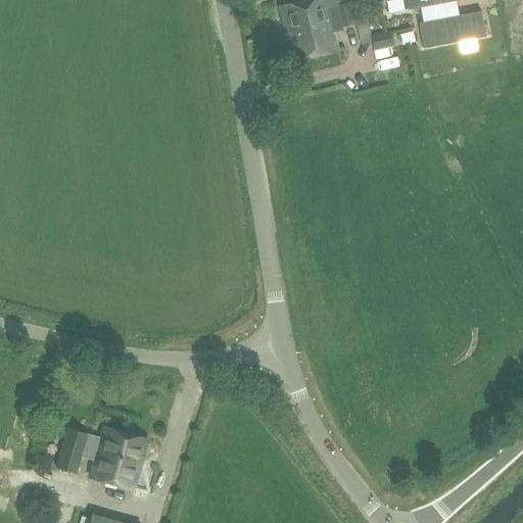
[(302,0),(278,6),(288,47),(334,35),(334,33),(343,31),(342,27),(355,22),(361,45),(372,43),(371,36),(367,19),(357,21),(352,2),(327,8),(325,0),(302,0)]
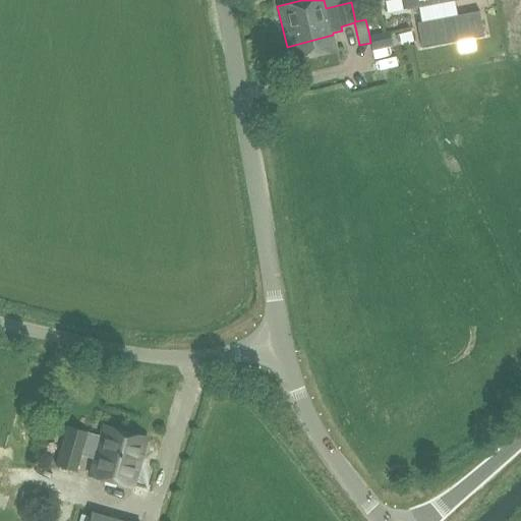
[(363,0),(364,3),(380,0),(403,0),(405,9),(453,0),(363,0)]
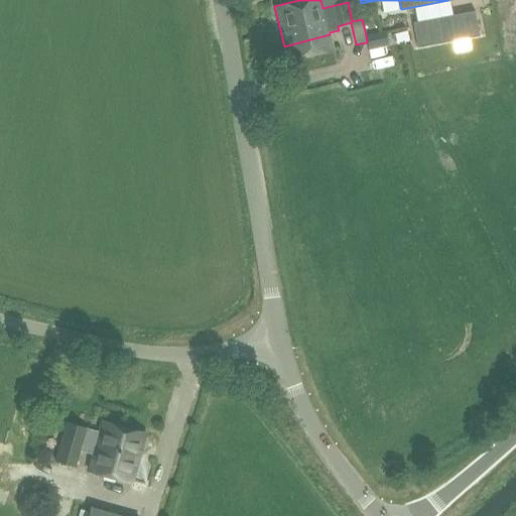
[(474,12),(412,23),(417,48),(479,36),(474,12)]
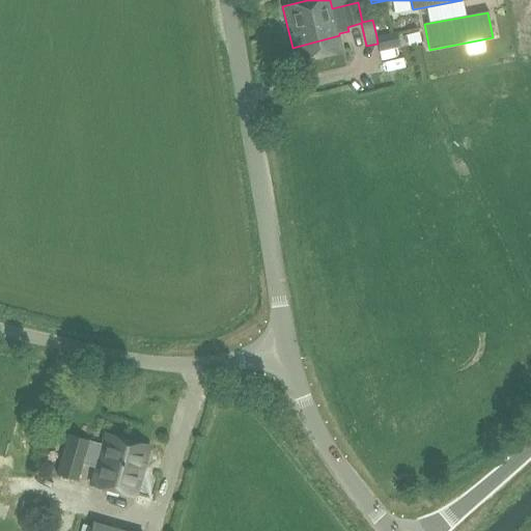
[(380,51),(399,47),(396,32),(376,36),(378,44),(380,51)]
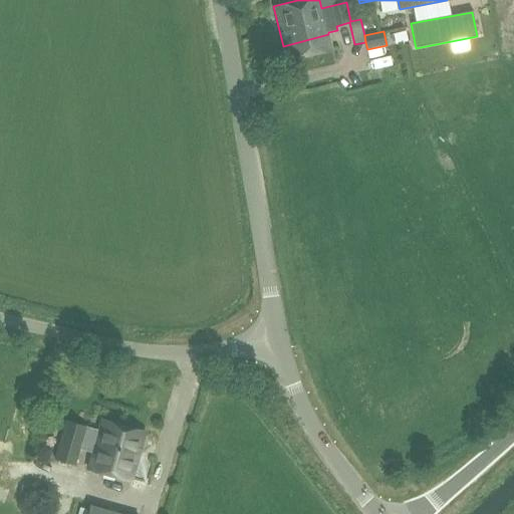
[(130,482),(144,434),(100,421),(97,431),(64,422),(53,460),(73,466),(77,450),(90,454),(86,470),(130,482)]
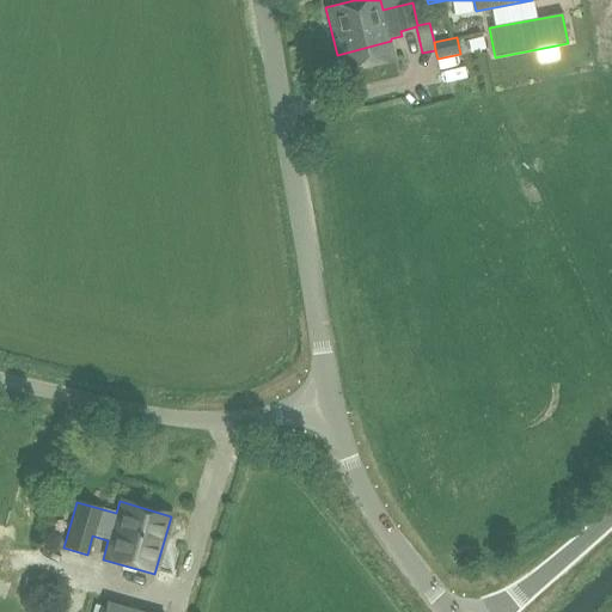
[(103,611),(142,611),(105,601),(103,611)]
